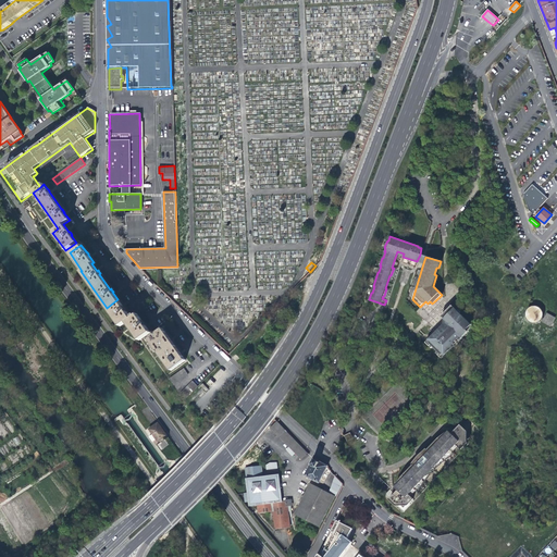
[(123,307),(118,299),(107,308),(120,325),(125,321),(138,339),(149,332),(144,324),(145,323),(144,322),(143,321),(141,321),(136,313),(135,314),(134,313),(132,316),(132,317),(131,318),(125,310),(125,309),(124,308),(123,307)]
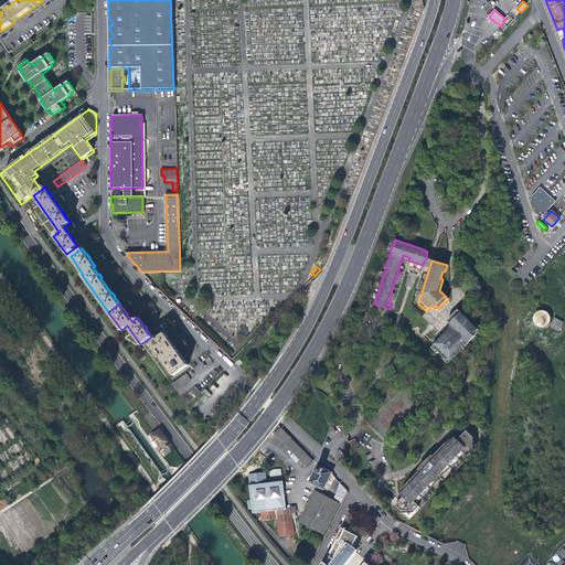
[(550,317),(550,315),(548,312),(547,311),(545,309),(544,309),(541,308),(539,308),(537,308),(535,310),(534,310),(533,312),(532,313),(532,315),(532,318),(532,319),(533,320),(533,321),(534,323),(535,323),(537,324),(540,326),(542,326),(544,326),(545,324),(547,323),(548,322),(550,321),(550,319),(550,317)]
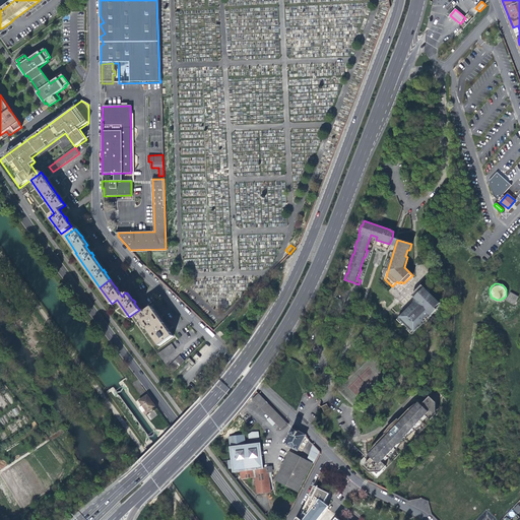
[(404,312),(396,320),(401,325),(403,323),(407,328),(406,329),(411,334),(425,322),(423,320),(427,316),(429,318),(441,305),(421,284),(413,293),(415,295),(413,298),(415,300),(406,309),(406,310),(407,311),(406,313),(404,312)]
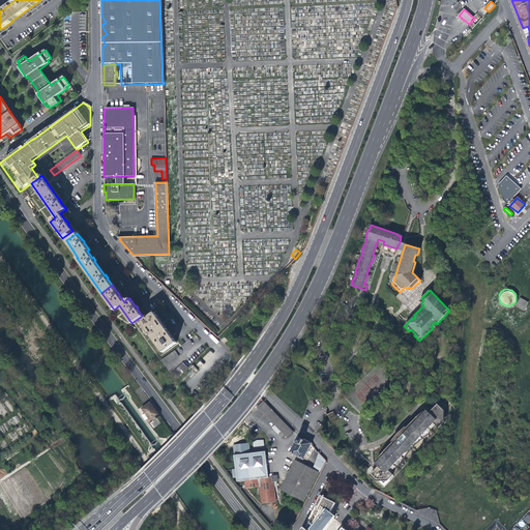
[(523,310),(528,301),(520,296),(514,304),(523,310)]
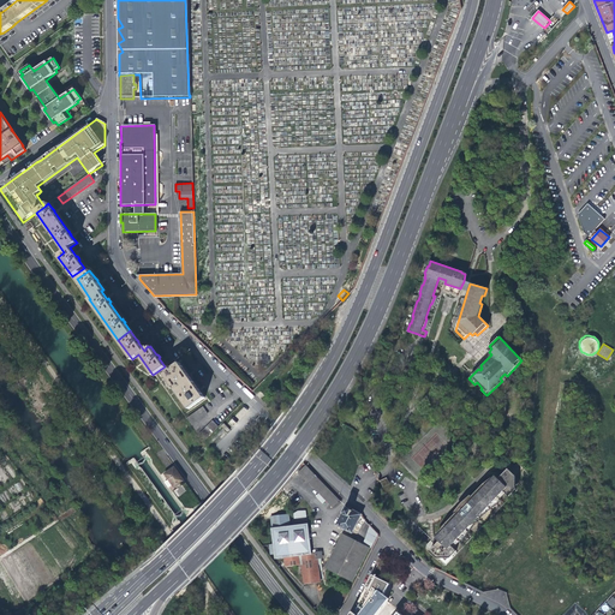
[(179,362),(163,374),(189,408),(197,402),(204,398),(192,380),(179,362)]
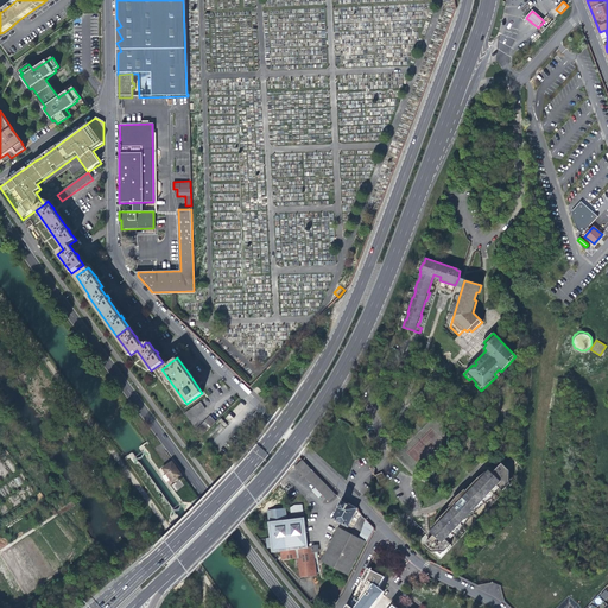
[(200,401),(185,412),(190,418),(204,407),(200,401)]
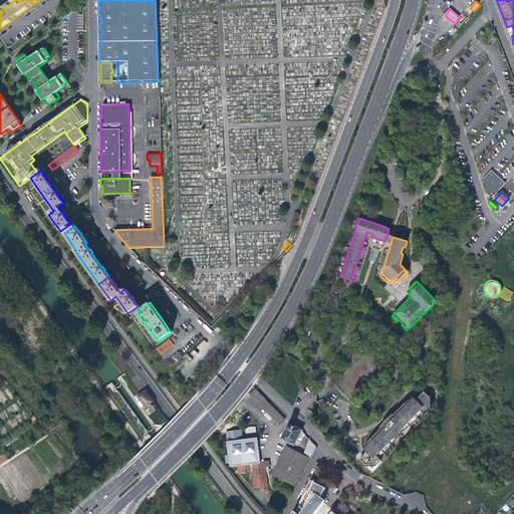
[(171,367),(182,356),(177,351),(166,362),(171,367)]
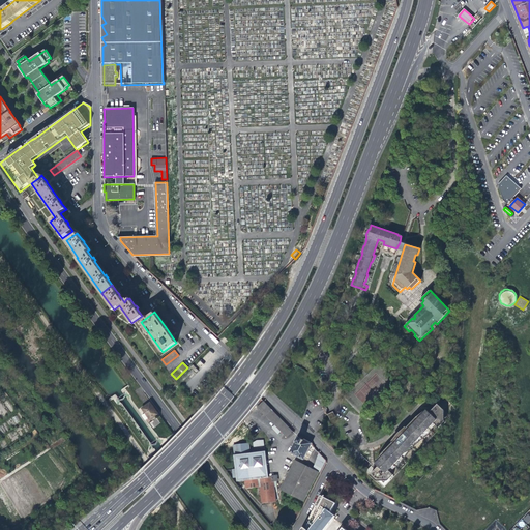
[(12,390),(7,394),(10,399),(16,394),(12,390)]
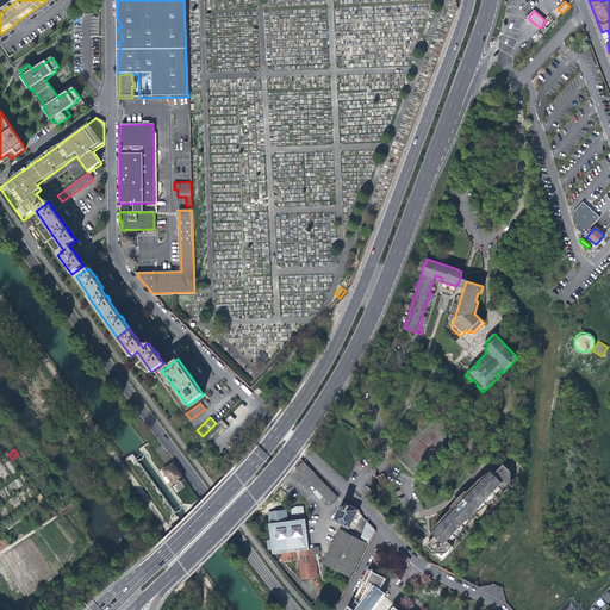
[(329,503),(336,496),(303,461),(296,468),(329,503)]
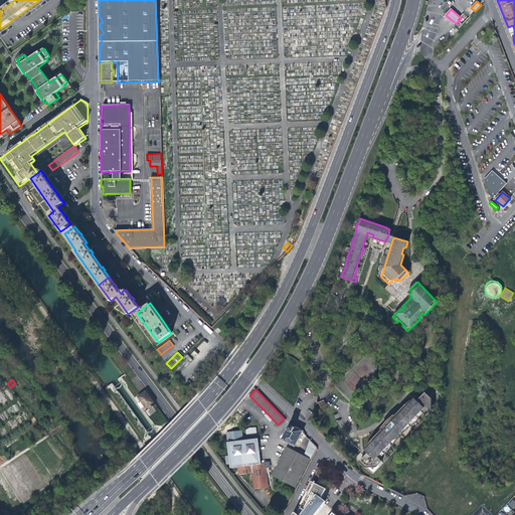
[(147,390),(137,397),(141,402),(144,407),(146,410),(155,403),(147,390)]
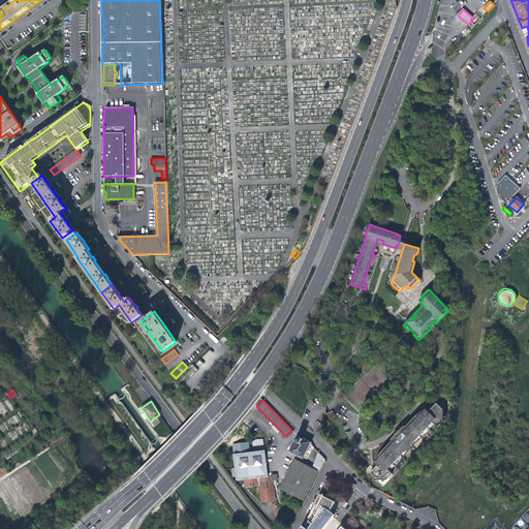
[(443,419),(443,409),(437,404),(429,412),(426,409),(425,410),(423,411),(424,411),(422,414),(417,417),(416,416),(408,425),(410,426),(407,429),(405,426),(397,433),(392,440),(394,443),(392,445),(390,444),(382,453),(383,454),(378,460),(377,460),(376,461),(376,462),(375,463),(378,465),(376,468),(370,474),(376,479),(387,479),(393,473),(391,471),(389,469),(433,422),(435,424),(438,426),(443,419)]
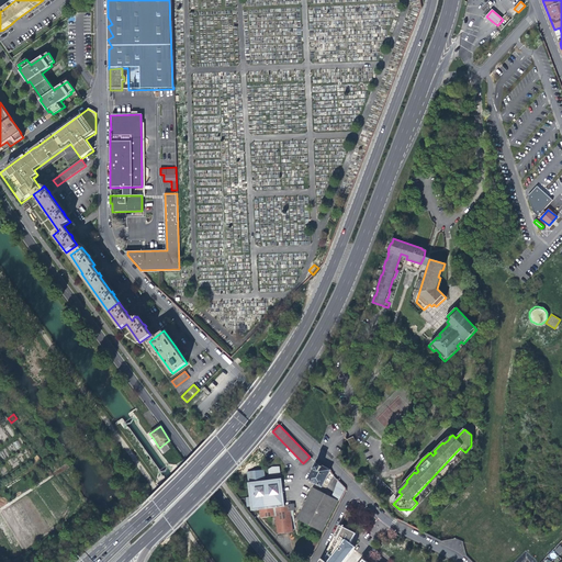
[(29,431),(24,434),(30,441),(34,438),(29,431)]
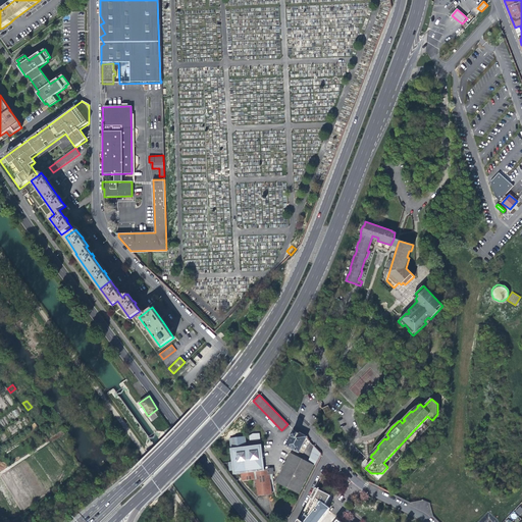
[(42,405),(37,407),(41,413),(45,410),(42,405)]
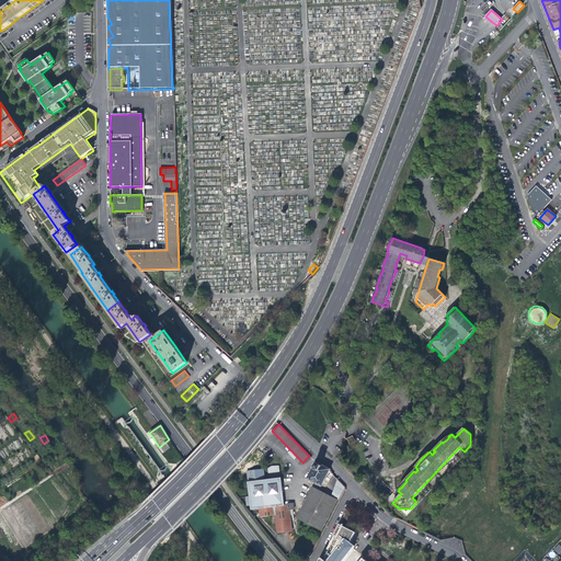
[(457,455),(461,449),(459,447),(412,497),(414,500),(420,494),(421,495),(424,492),(426,488),(427,485),(430,481),(434,477),(441,469),(445,466),(451,461),(455,459),(458,456),(457,455)]
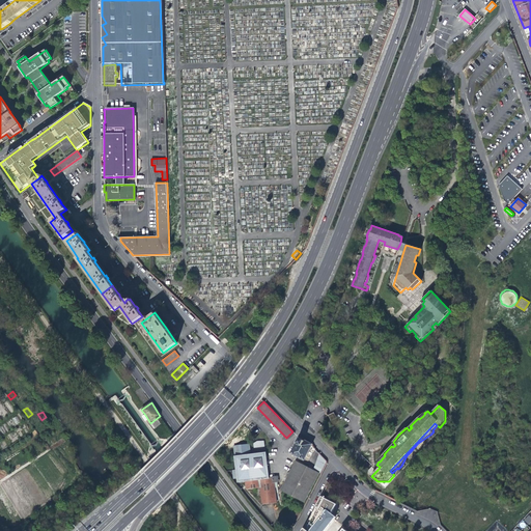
[(312,445),(298,438),(289,454),(304,462),(308,453),(312,445)]
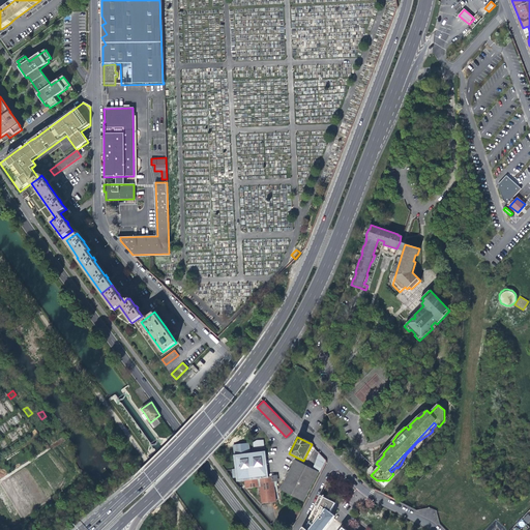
[(263,439),(256,440),(253,442),(233,445),(236,470),(232,470),(233,478),(237,477),(237,481),(245,480),(246,489),(255,488),(257,497),(261,497),(261,503),(275,501),(275,498),(277,498),(275,481),(277,480),(276,474),(268,476),(266,463),(263,439)]
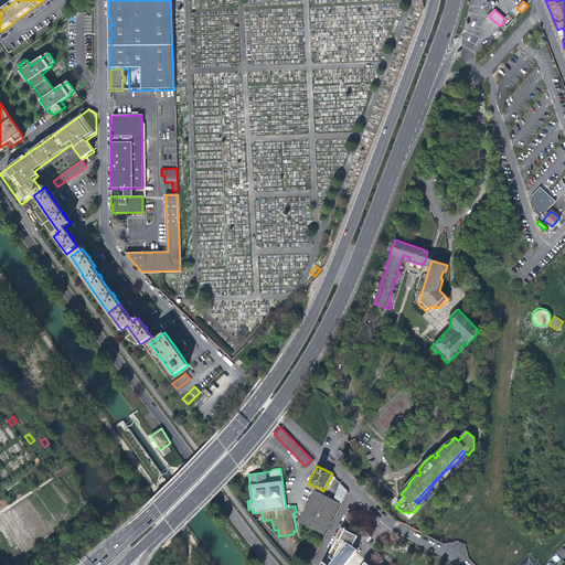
[(339,487),(334,494),(341,498),(345,491),(339,487)]
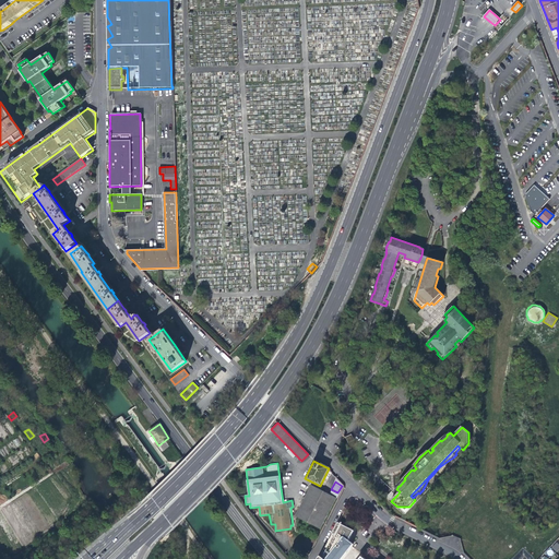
[(310,486),(294,516),(319,530),(335,499),(310,486)]
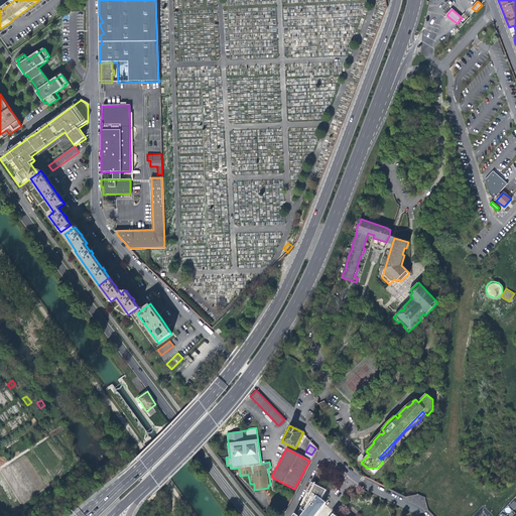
[(297,515),(296,514),(294,515),(313,515),(325,503),(320,499),(326,490),(311,483),(306,494),(307,494),(297,515)]
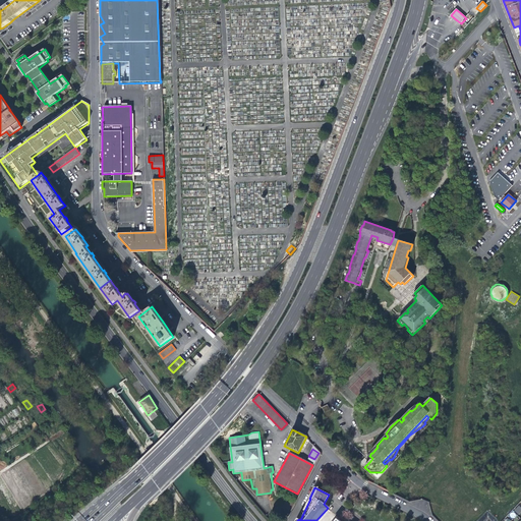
[(289,515),(294,504),(286,500),(281,510),(289,515)]
